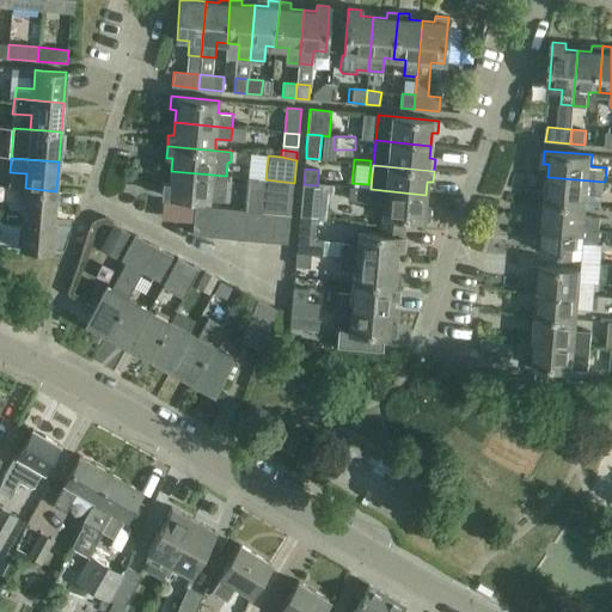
[(226,176),(171,171),(170,184),(164,183),(163,196),(187,199),(209,200),(224,201),(225,188),(226,176)]
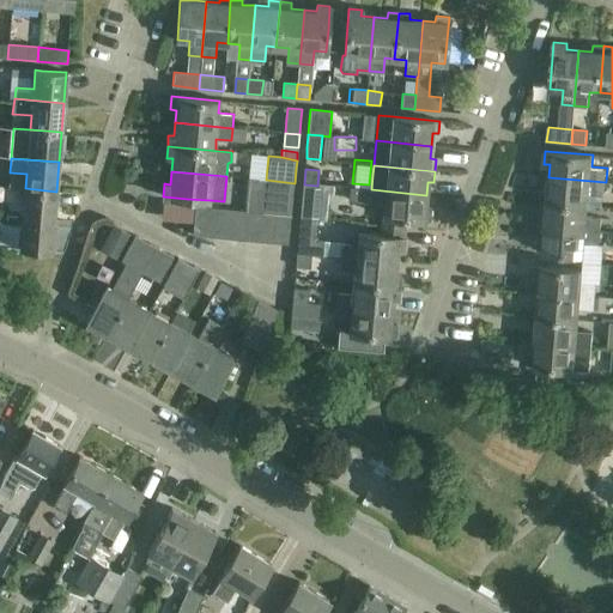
[(293,195),(295,183),(266,180),(246,177),(246,186),(254,198),(263,199),(262,212),(263,212),(277,213),(292,216),(293,195)]
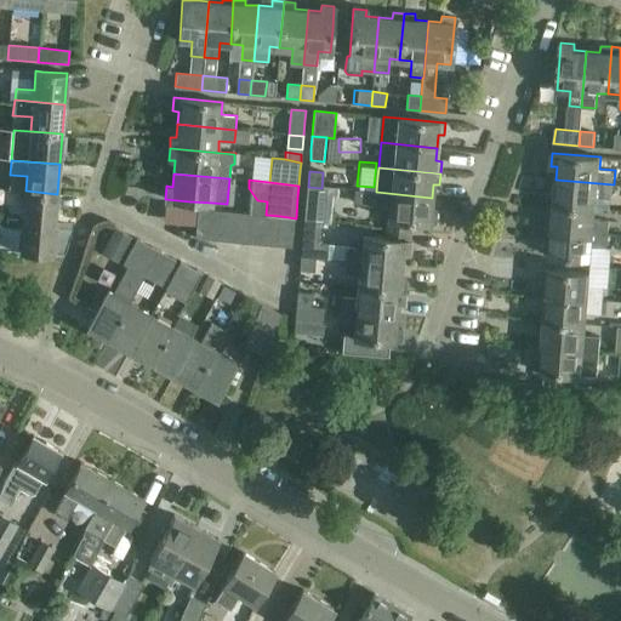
[(613,197),(614,184),(556,180),(554,193),(548,192),(547,204),(597,208),(598,195),(613,197)]
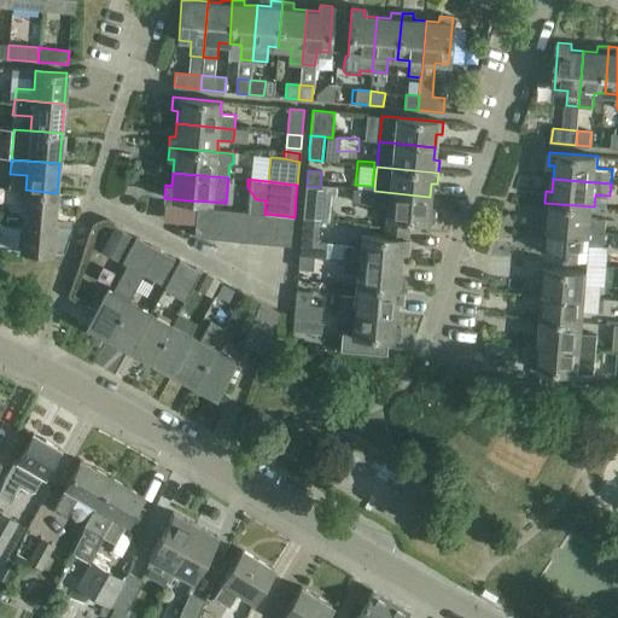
[(319,198),(320,187),(307,186),(305,197),(319,198)]
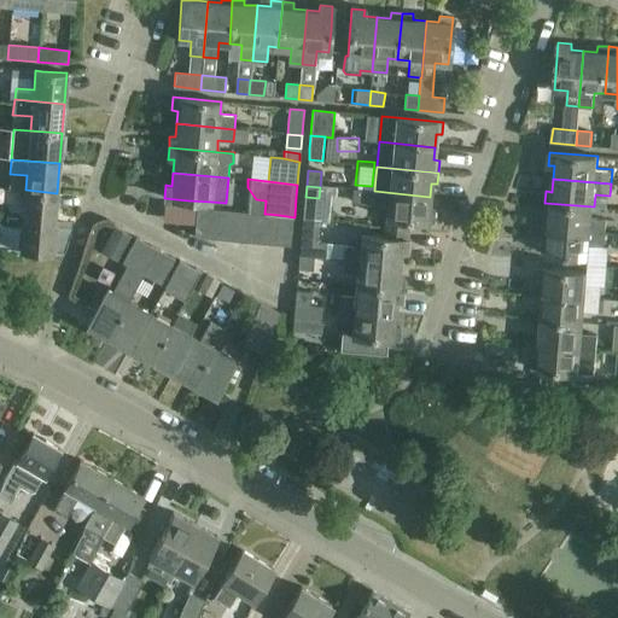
[(54,222),(57,193),(25,190),(23,220),(54,222)]
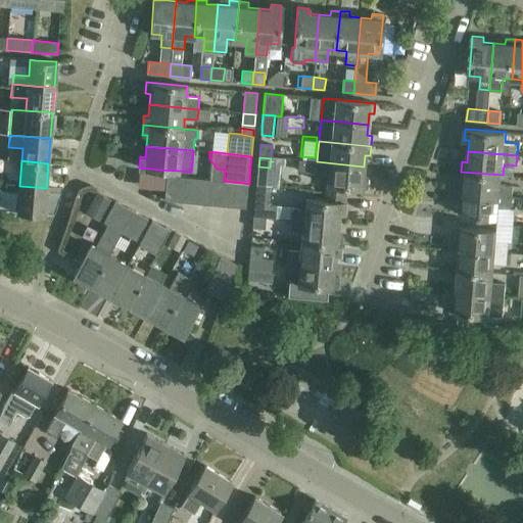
[(327,185),(346,186),(367,188),(368,178),(363,177),(364,167),(317,161),(316,172),(329,173),(327,185)]
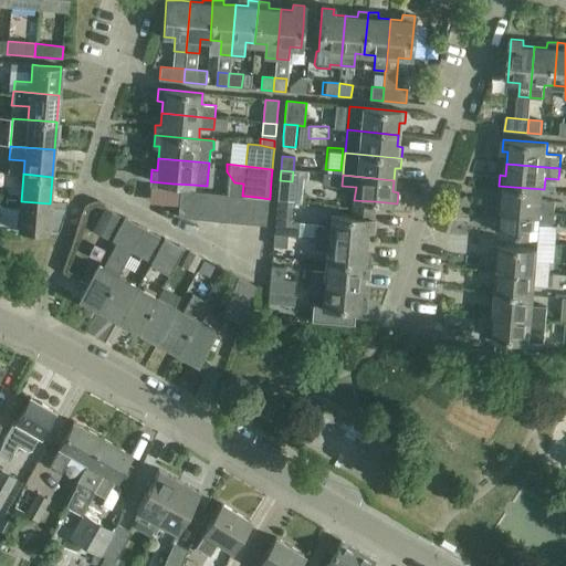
[(543,199),(544,189),(499,186),(499,197),(504,197),(503,209),(555,213),(556,200),(543,199)]
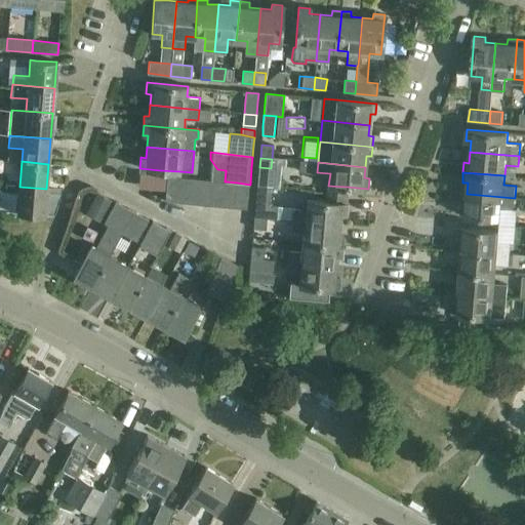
[(165,201),(177,202),(179,177),(167,176),(165,201)]
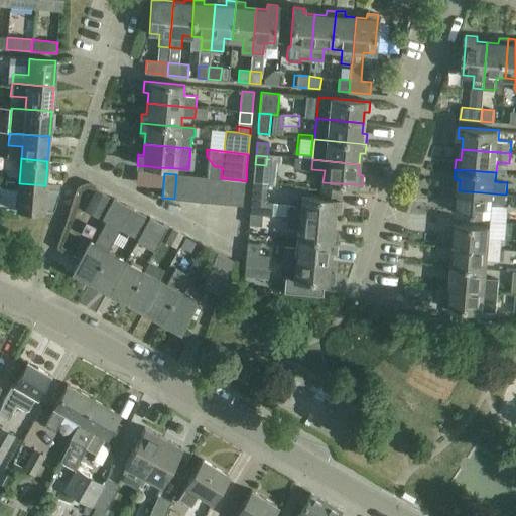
[(187,175),(176,174),(174,199),(185,200),(187,175)]
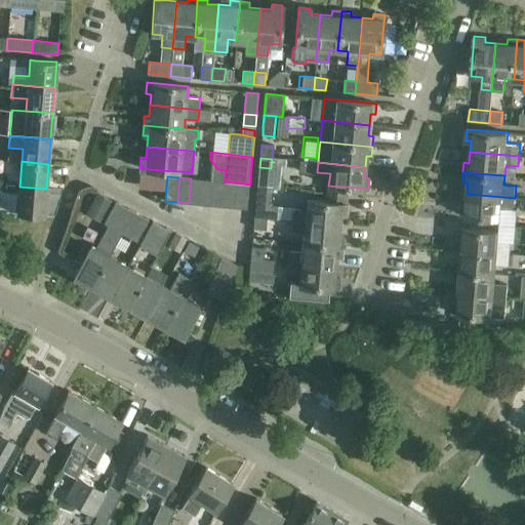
[(202,179),(191,178),(189,203),(200,204),(202,179)]
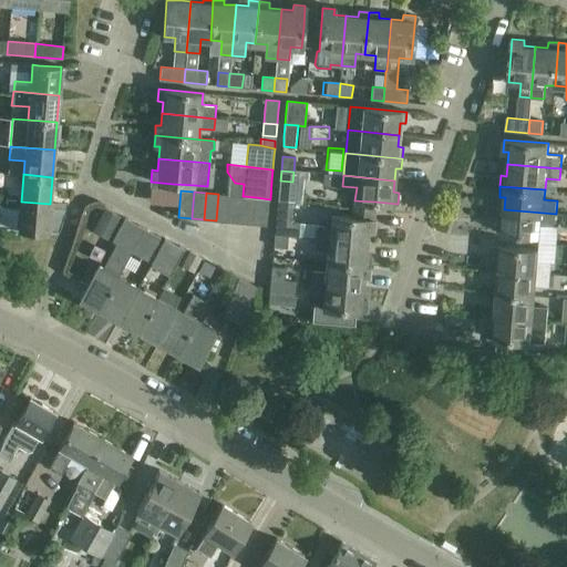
[(230,195),(218,194),(216,220),(228,222),(230,195)]
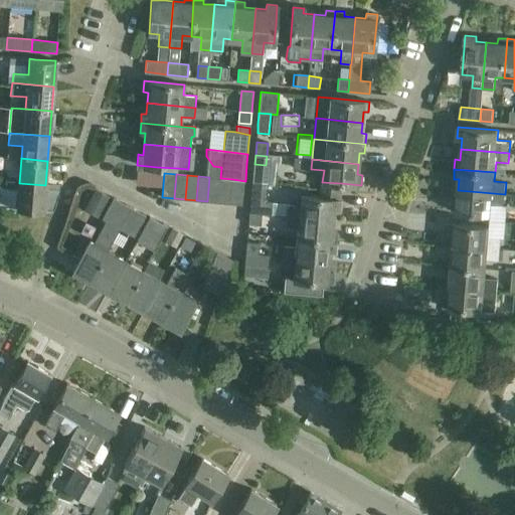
[(207,201),(219,202),(221,178),(220,178),(209,177),(207,201)]
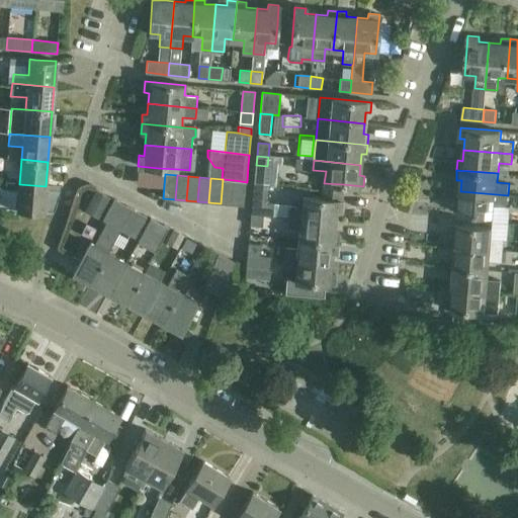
[(221,203),(232,204),(234,180),(223,179),(221,203)]
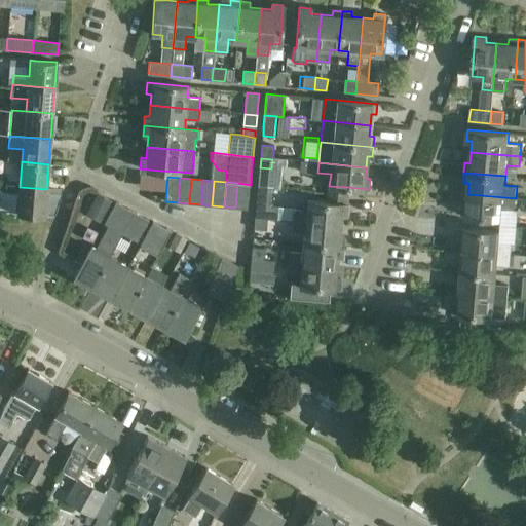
[(251,185),(237,183),(235,208),(249,209),(251,185)]
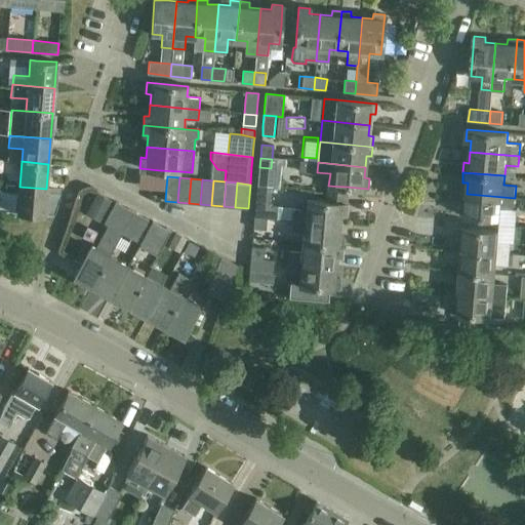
[(46,189),(19,187),(16,212),(43,215),(46,189)]
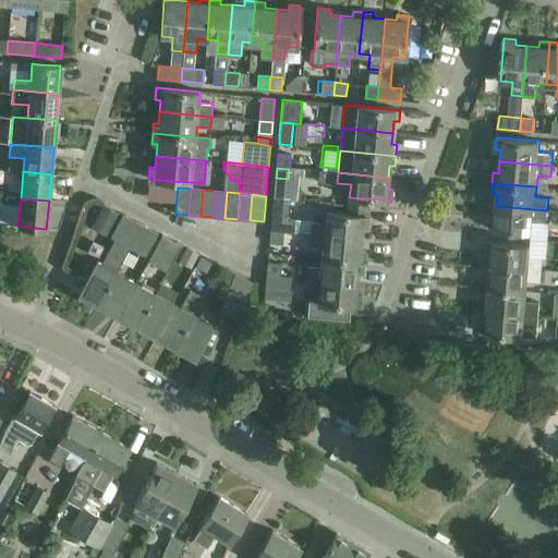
[(271,222),(270,230),(283,232),(294,232),(295,222),(295,220),(287,219),(288,198),(274,198),(273,218),(271,222)]
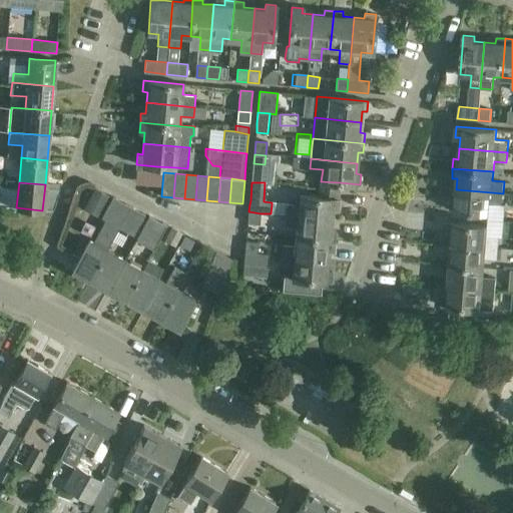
[(97,216),(108,195),(94,187),(83,208),(97,216)]
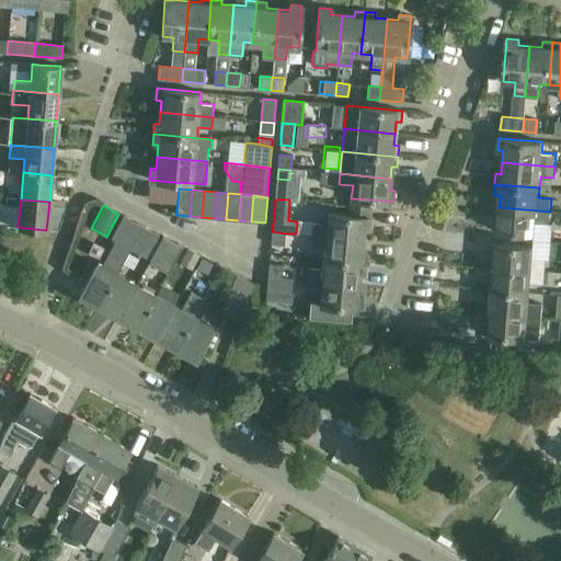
[(550,212),(499,207),(497,218),(492,218),(491,230),(535,233),(536,220),(549,221),(550,212)]
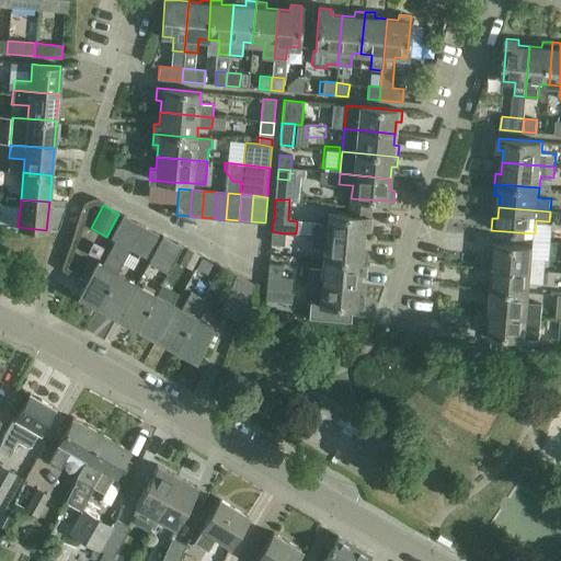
[(312,225),(311,235),(363,239),(364,228),(369,229),(370,217),(348,215),(328,213),(327,224),(313,221),(312,225)]
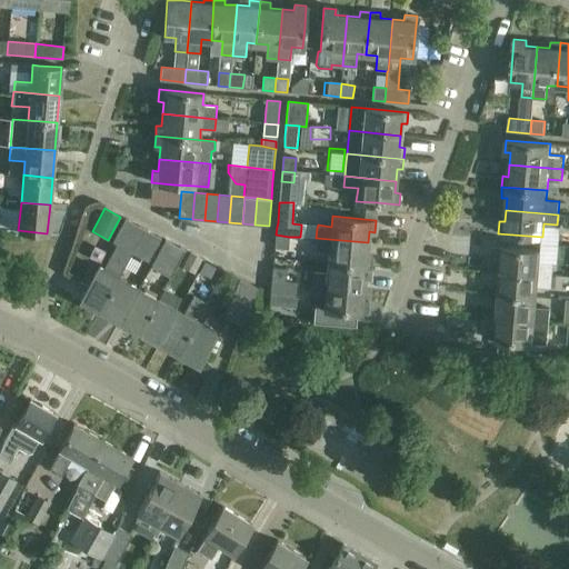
[(118,278),(125,266),(131,252),(145,229),(125,218),(112,242),(117,245),(103,269),(98,267),(80,300),(100,311),(118,278)]
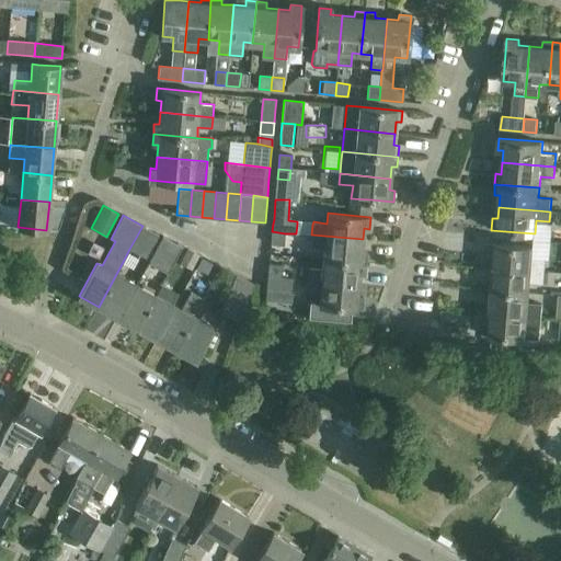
[(142,226),(129,249),(136,252),(146,258),(158,235),(142,226)]
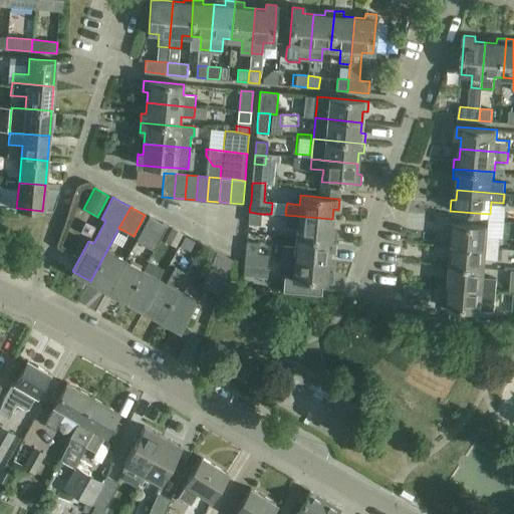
[(260,225),(261,214),(249,212),(248,224),(260,225)]
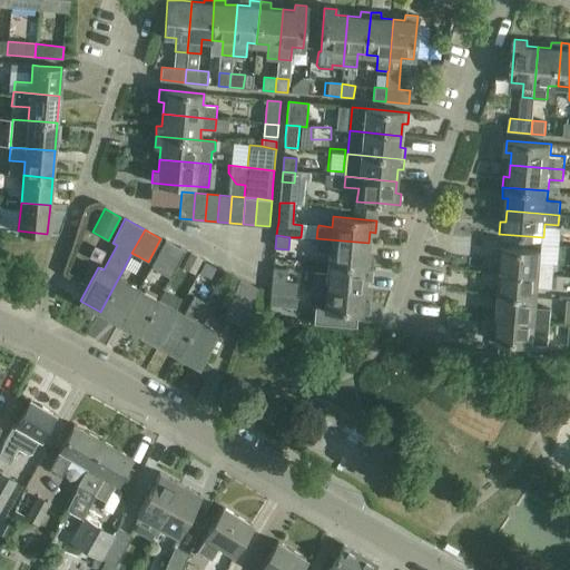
[(367,256),(369,243),(316,238),(316,251),(330,252),(328,263),(372,267),(373,256),(367,256)]
